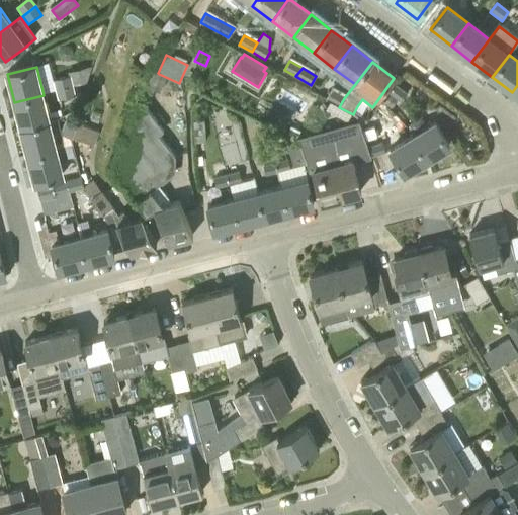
[(111,172),(137,203),(152,191),(175,173),(175,158),(158,136),(163,132),(146,108),(148,103),(149,104),(159,74),(158,73),(149,70),(111,172)]
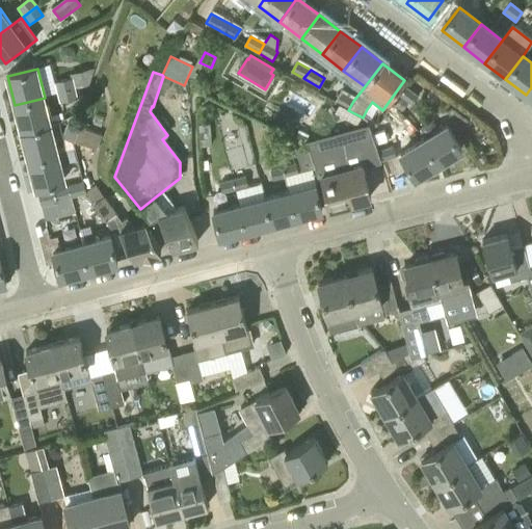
[(75,89),(89,86),(94,75),(73,80),(75,89)]
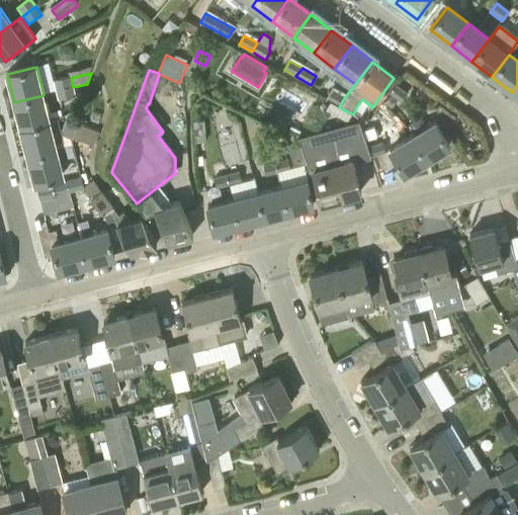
[(56,91),(73,87),(71,78),(54,82),(56,91)]
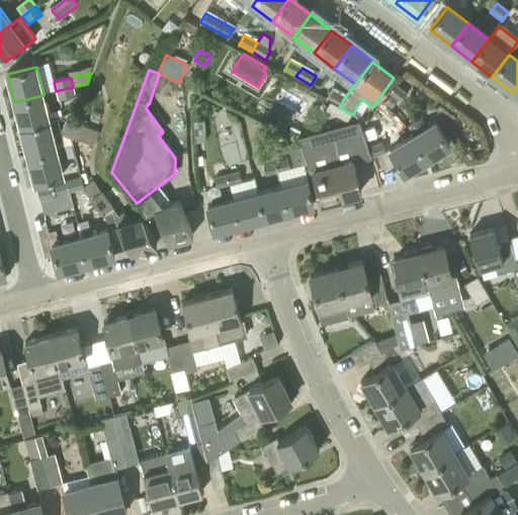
[(402,103),(408,95),(396,86),(390,93),(399,100),(402,103)]
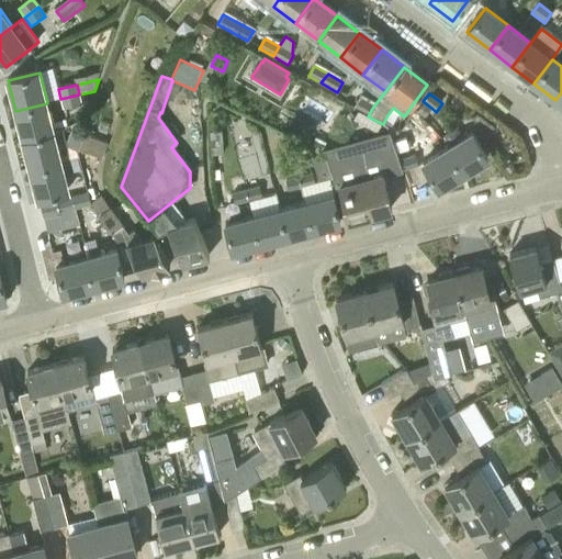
[(79,94),(60,99),(64,110),(81,105),(79,94)]
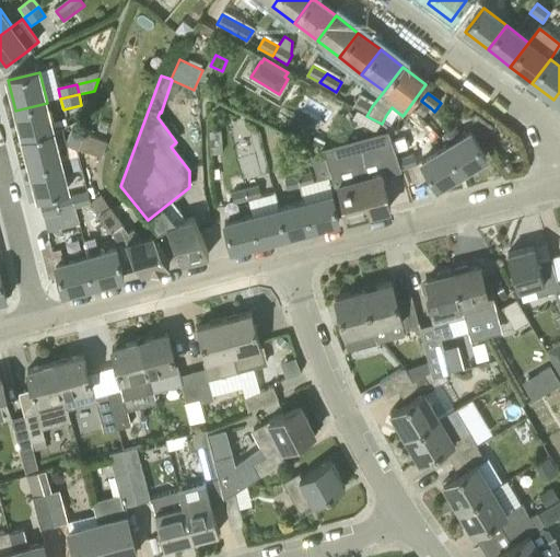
[(366,116),(372,106),(359,99),(353,108),(366,116)]
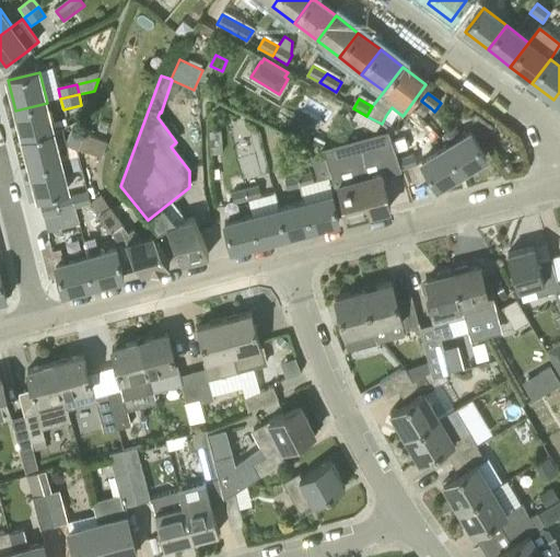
[(423,118),(431,108),(422,102),(415,112),(423,118)]
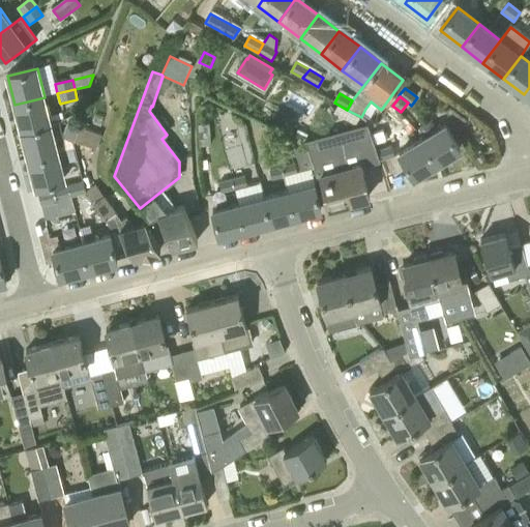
[(22,133),(51,125),(50,117),(45,97),(15,105),(22,133)]
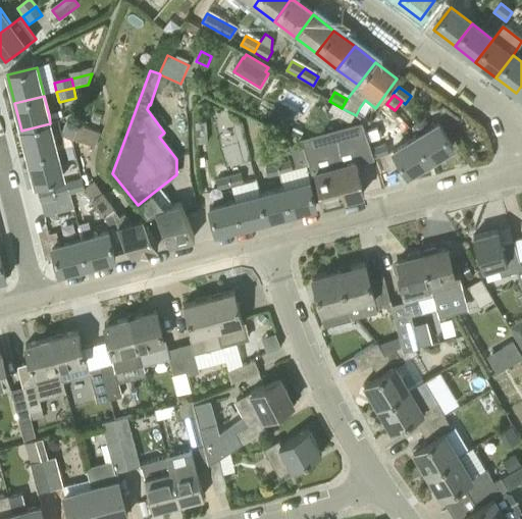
[(333,105),(329,112),(351,124),(355,116),(333,105)]
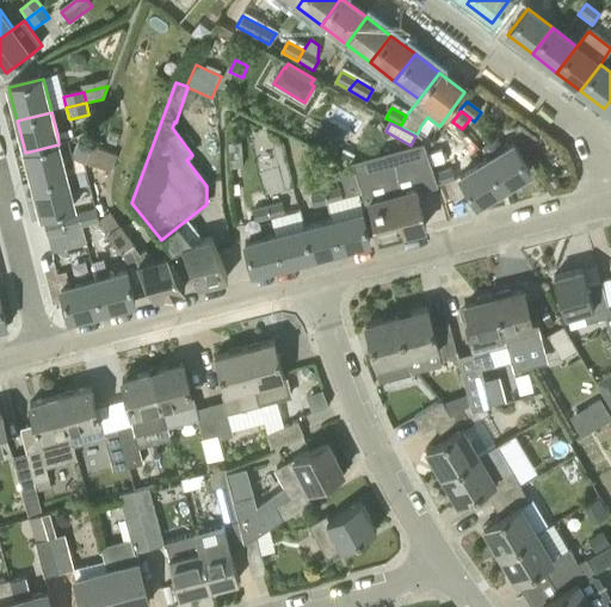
[(424,143),(425,149),(427,155),(434,146),(424,137),(424,138),(424,143)]
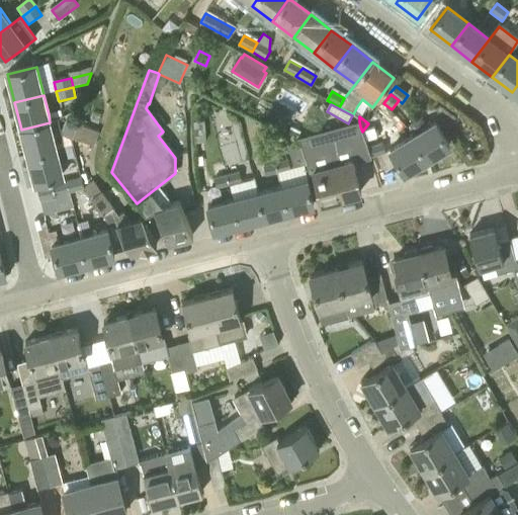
[(28,158),(58,151),(55,139),(61,137),(57,120),(50,122),(21,130),(28,158)]
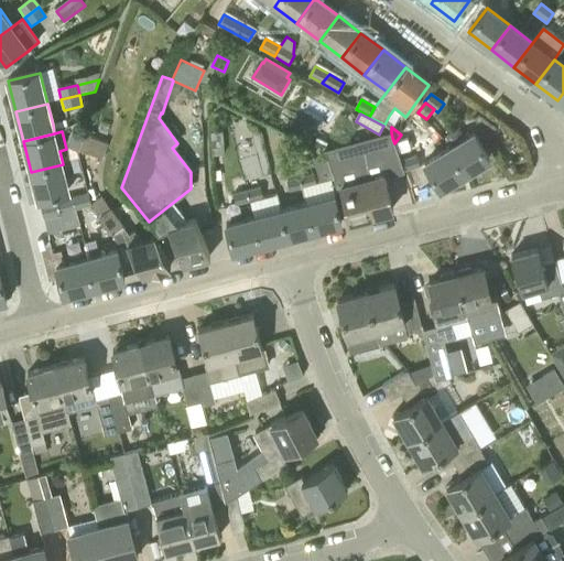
[(68,149),(77,152),(84,135),(73,131),(71,136),(66,148),(68,149)]
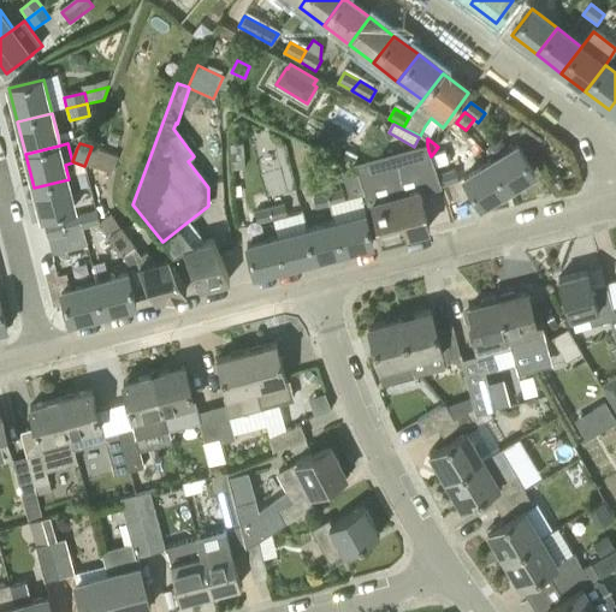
[(325,152),(338,159),(342,149),(329,143),(325,152)]
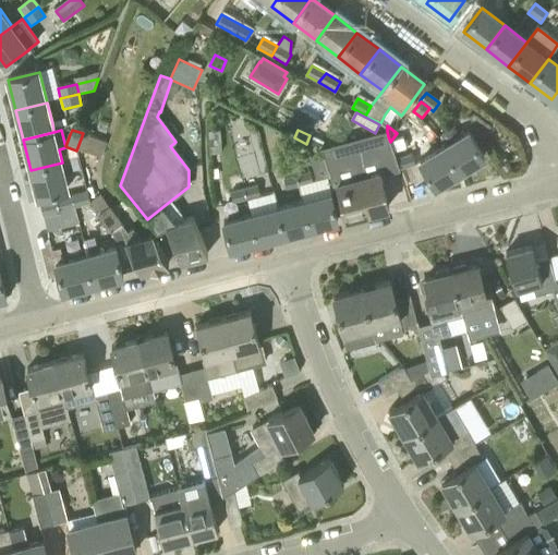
[(210,156),(222,155),(220,132),(208,133),(210,156)]
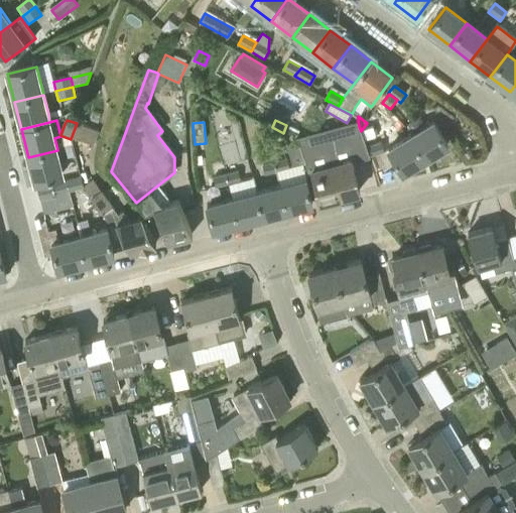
[(410,136),(425,160),(447,146),(432,122),(410,136)]
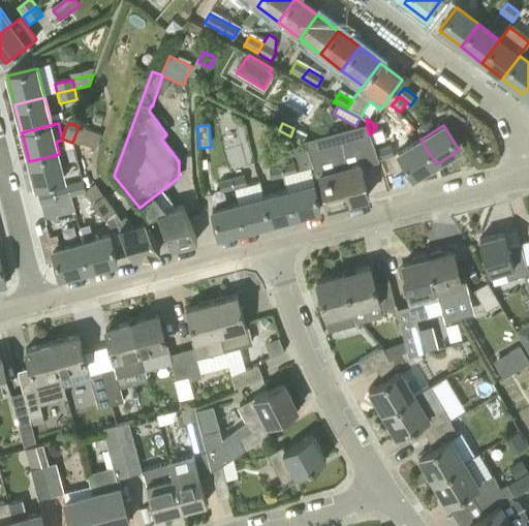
[(79,126),(72,143),(83,146),(96,150),(101,135),(79,126)]
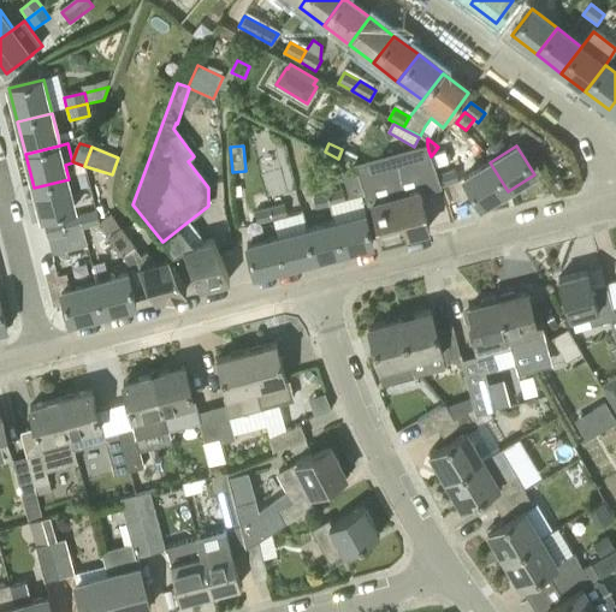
[(381,243),(430,230),(419,191),(439,185),(428,150),(356,170),(366,197),(368,206),(373,205),(381,243)]
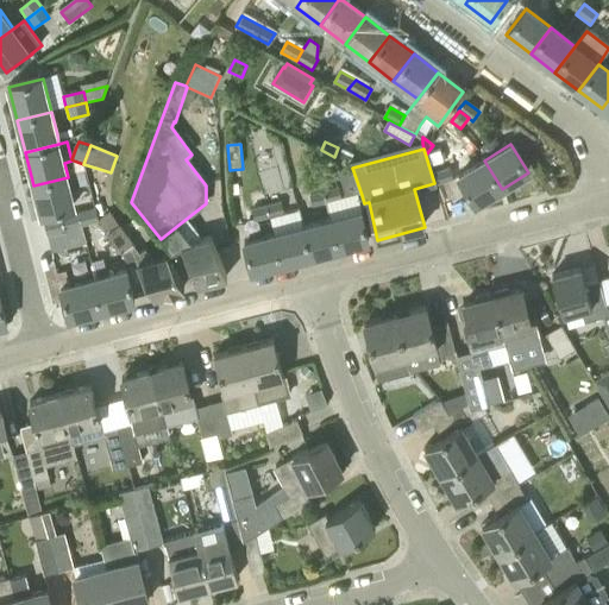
[(475,206),(502,189),(484,161),(457,176),(475,206)]
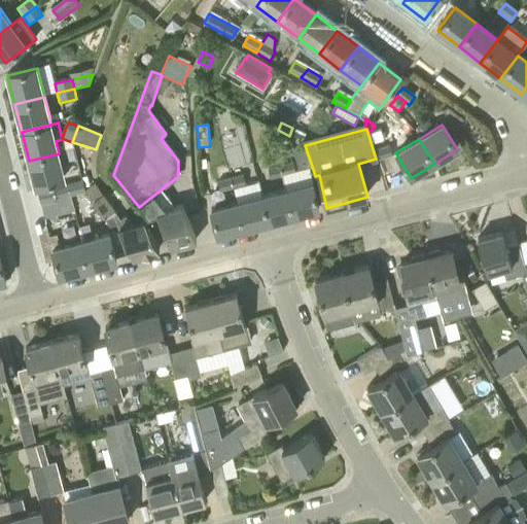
[(299,172),(313,169),(304,146),(293,149),(299,172)]
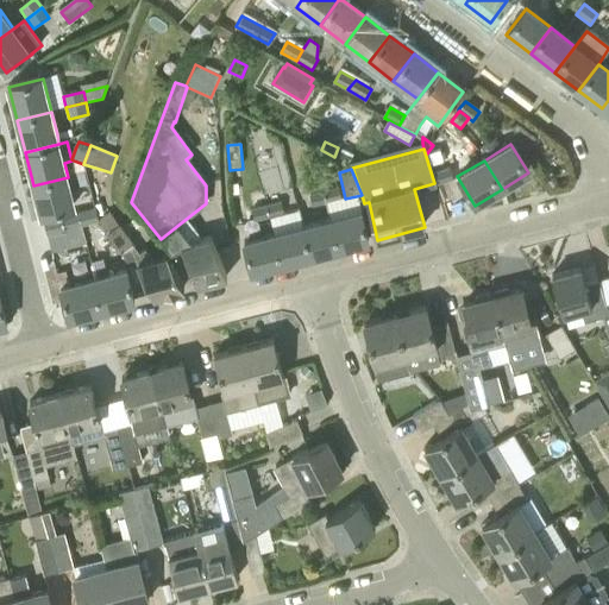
[(438,187),(440,186),(454,181),(450,170),(433,175),(438,187)]
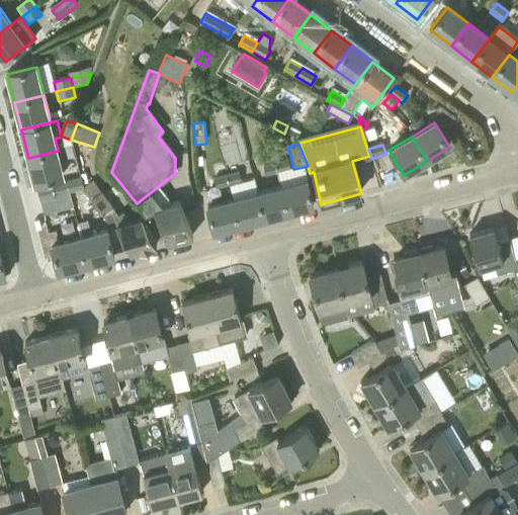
[(35,184),(64,177),(58,151),(28,158),(35,184)]
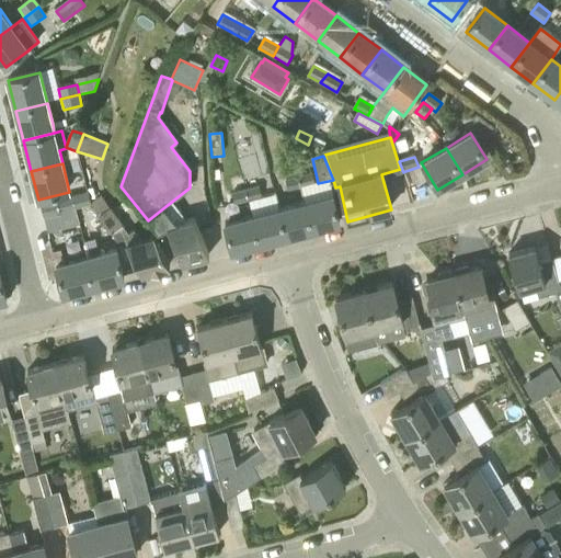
[(298,177),(301,189),(315,185),(315,184),(312,173),(298,177)]
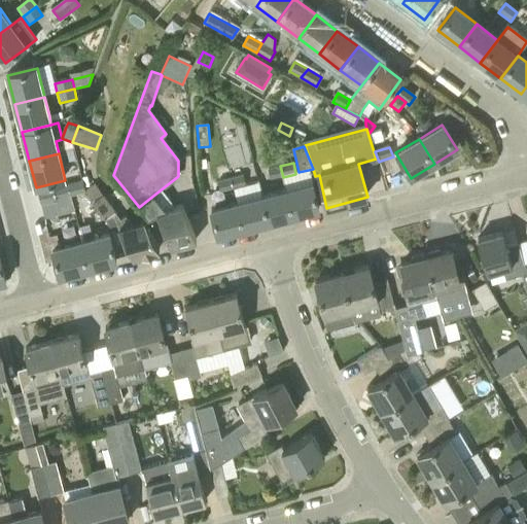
[(268,170),(270,178),(271,180),(283,177),(280,166),(279,167),(268,170)]
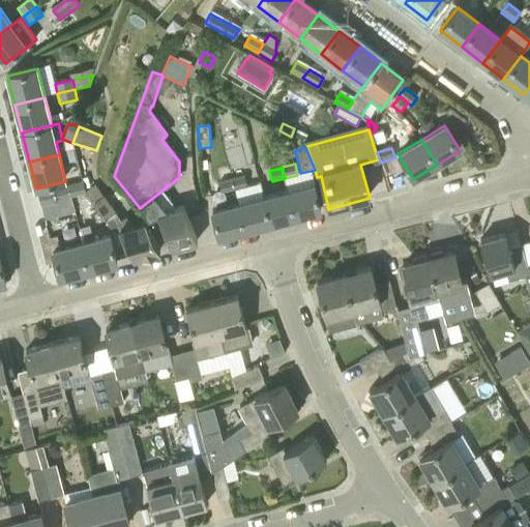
[(263,198),(260,184),(247,187),(244,177),(232,180),(235,191),(238,204),(245,230),(270,224),(263,198)]
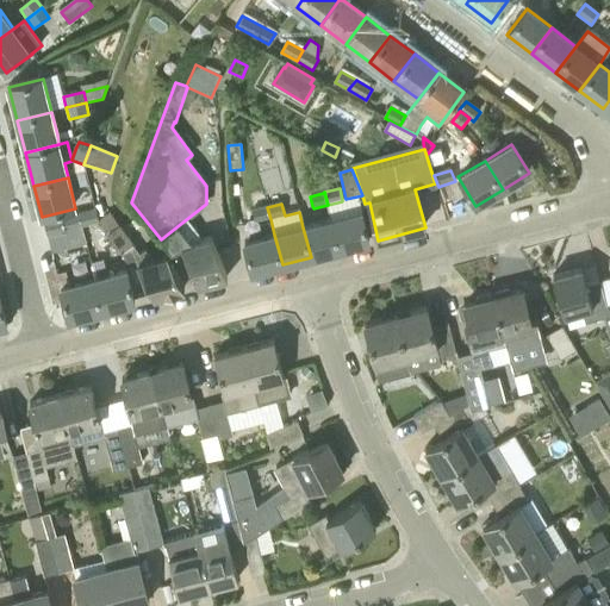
[(271,219),(267,207),(253,212),(255,223),(271,219)]
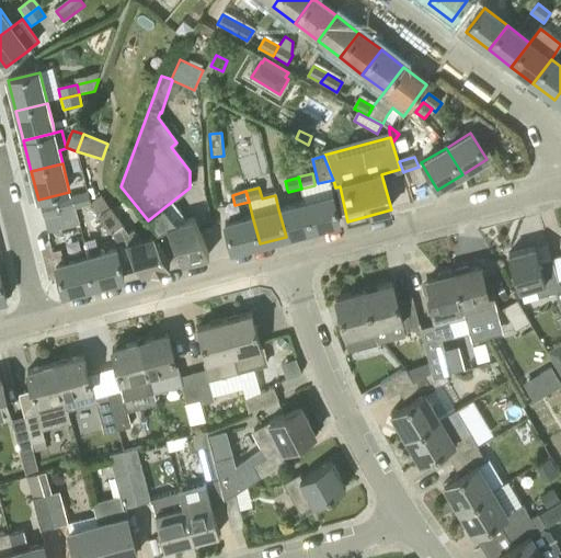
[(91,206),(90,204),(88,193),(71,197),(76,211),(91,206)]
